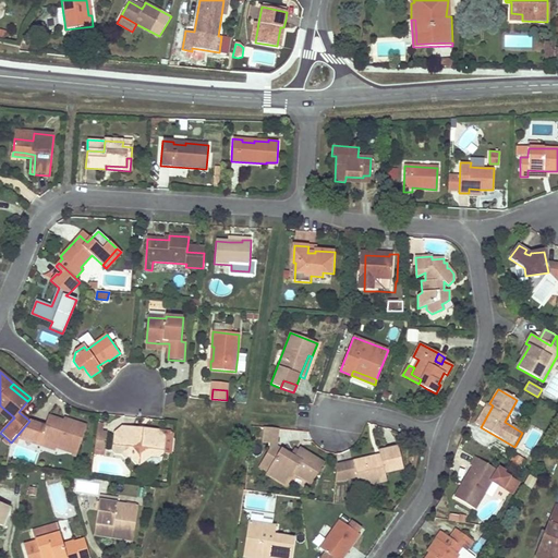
[(487,402),(475,424),(481,427),(493,405),(489,403),(487,402)]
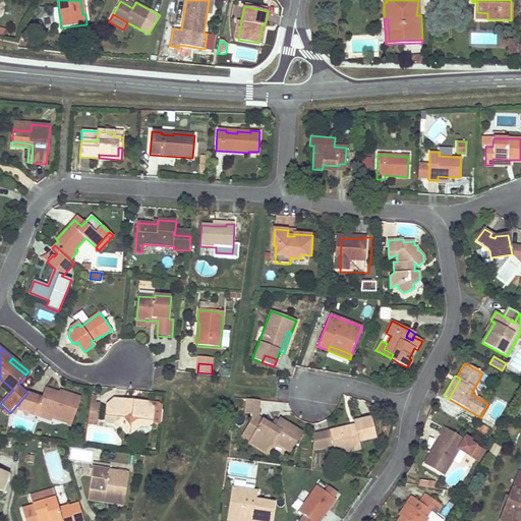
[(0,385),(9,394),(13,390),(0,379),(0,385)]
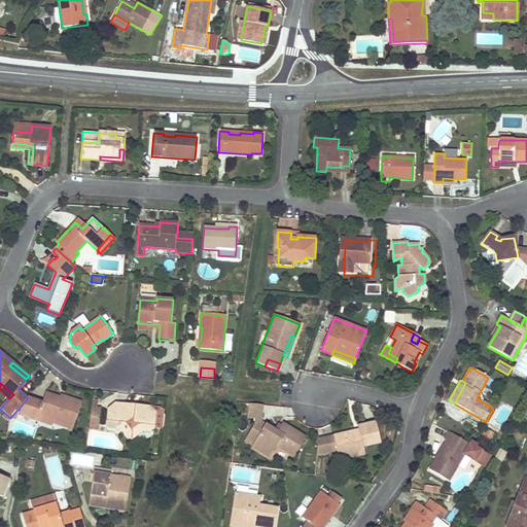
[(28,397),(18,410),(16,411),(37,418),(38,415),(73,427),(81,402),(65,396),(65,399),(45,392),(42,402),(28,397)]
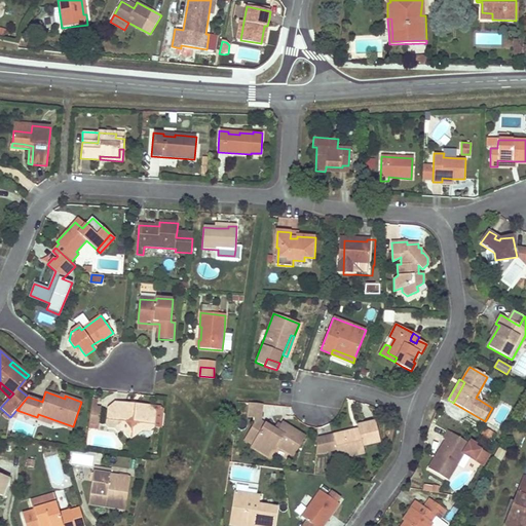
[(108,408),(106,424),(109,427),(116,427),(117,430),(124,430),(130,439),(144,440),(150,435),(150,431),(153,427),(155,412),(148,411),(148,406),(132,404),(129,407),(125,407),(126,404),(115,403),(108,408)]
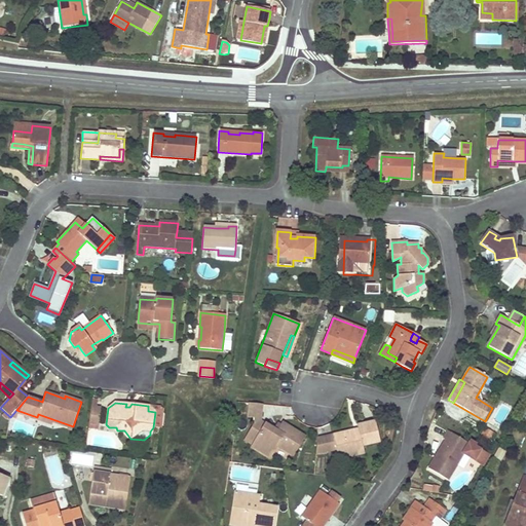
[(249,416),(258,417),(257,419),(260,421),(262,404),(249,403),(249,416)]
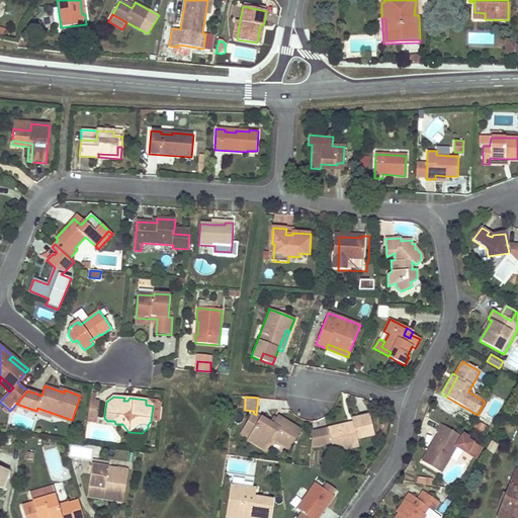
[(99,403),(90,402),(88,416),(97,418),(99,403)]
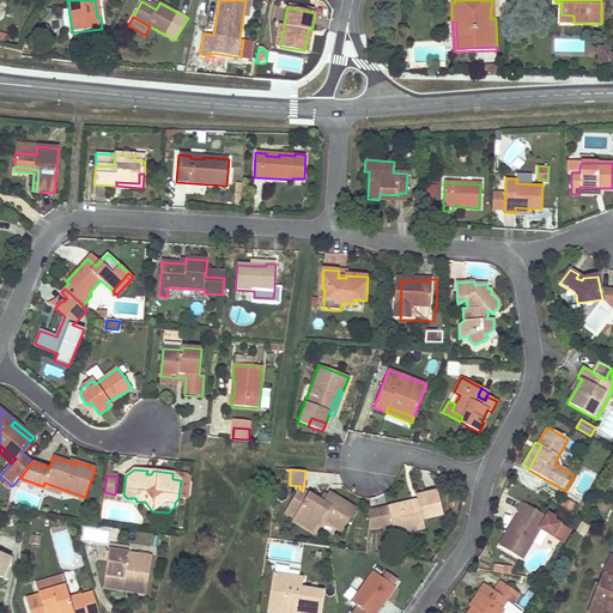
[(287,509),(292,511),(296,514),(293,520),(314,533),(321,521),(339,532),(354,509),(329,493),(323,503),(303,491),(299,489),(287,509)]
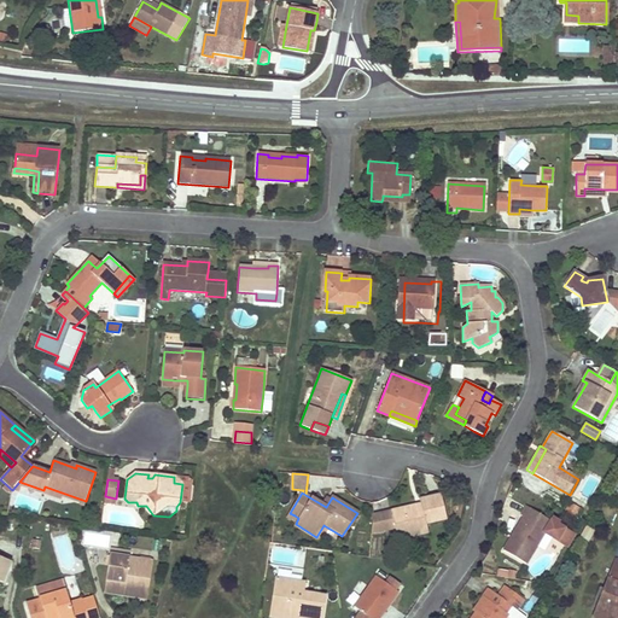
[(391,516),(394,524),(395,532),(415,528),(417,535),(427,532),(425,524),(447,519),(441,495),(419,500),(420,505),(403,509),(404,513),(391,516)]
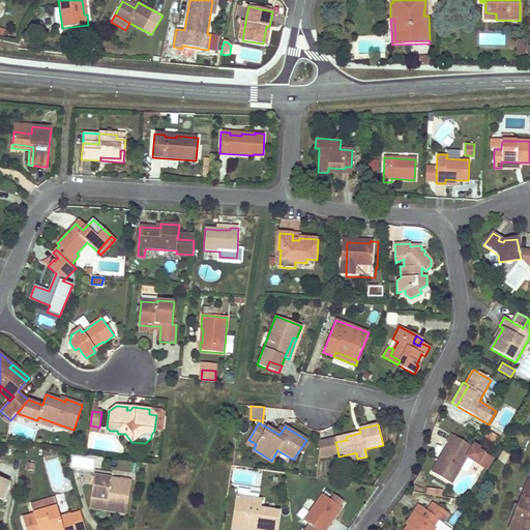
[(498,437),(490,432),(486,438),(494,442),(498,437)]
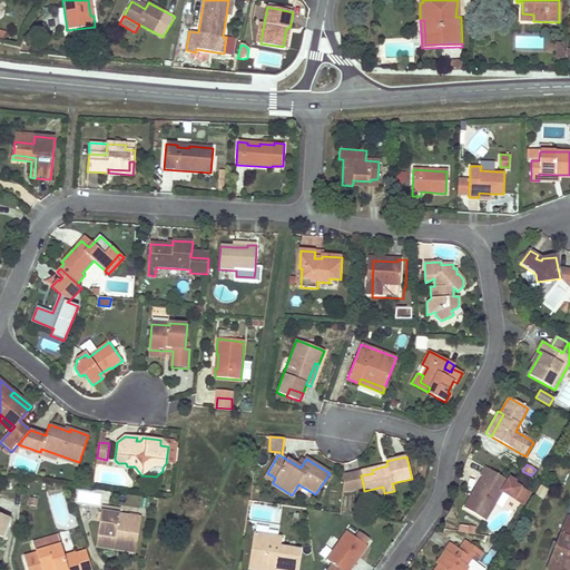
[(508,481),(484,467),(479,475),(482,478),(463,508),(485,520),(502,491),(522,502),(528,493),(513,484),(514,482),(509,479),(508,481)]
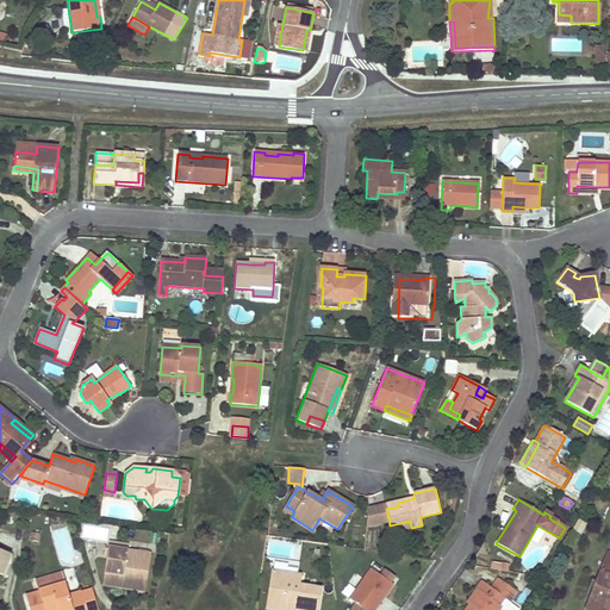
[(291,509),(286,506),(282,511),(292,517),(294,511),(291,509)]
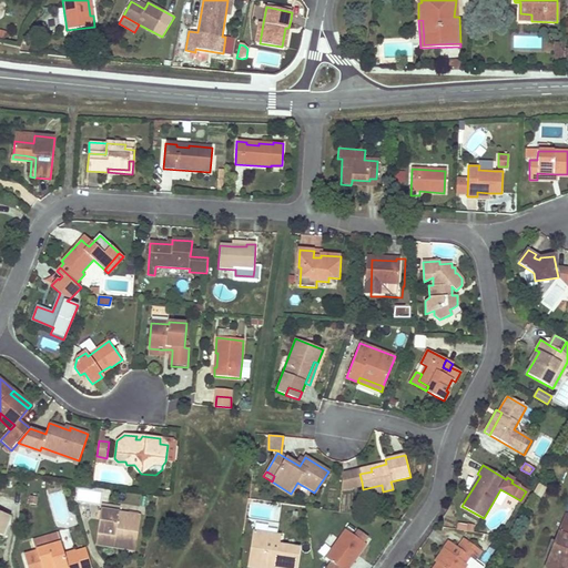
[(545,487),(538,484),(534,493),(540,496),(545,487)]
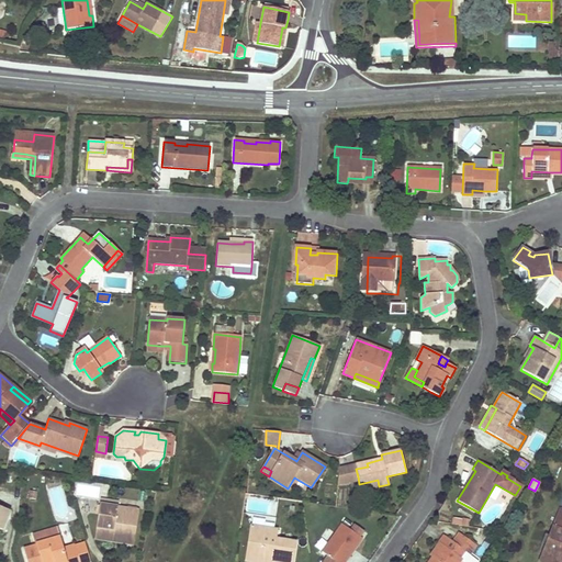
[(378,480),(359,484),(361,491),(379,486),(378,480)]
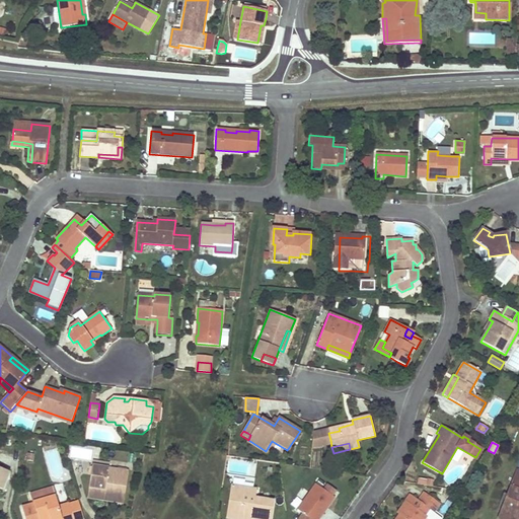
[(109,462),(93,460),(92,466),(109,468),(109,462)]
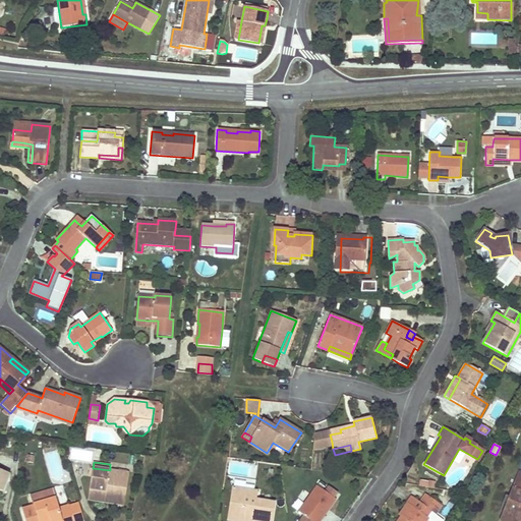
[(99,490),(97,501),(107,503),(108,500),(125,502),(129,473),(110,470),(93,468),(90,488),(99,490)]
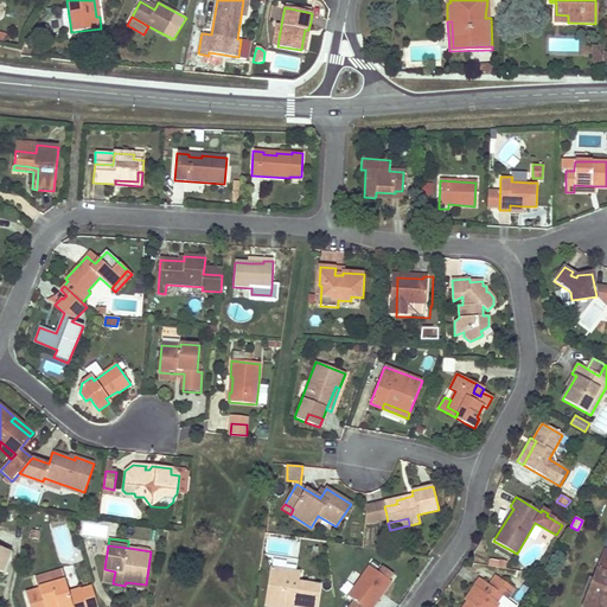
[(0,572),(1,573),(10,553),(0,548),(0,572)]
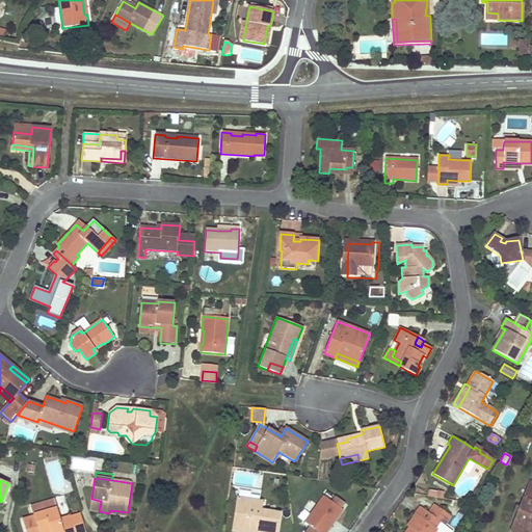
[(514,531),(531,531),(531,480),(531,481),(510,530),(514,531)]
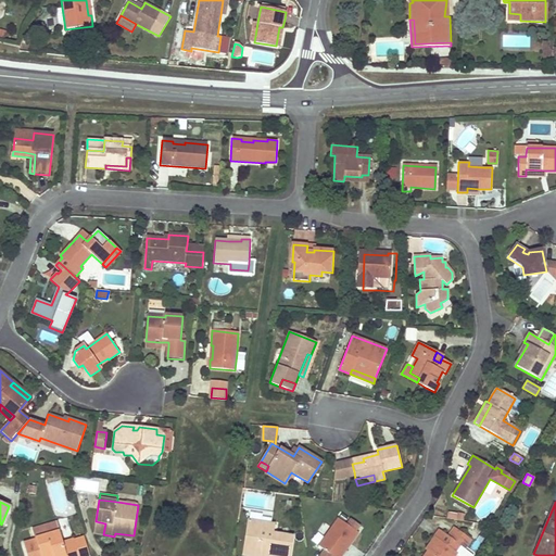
[(340,555),(343,553),(342,552),(341,552),(348,543),(350,544),(357,532),(338,518),(318,545),(332,555),(340,555)]
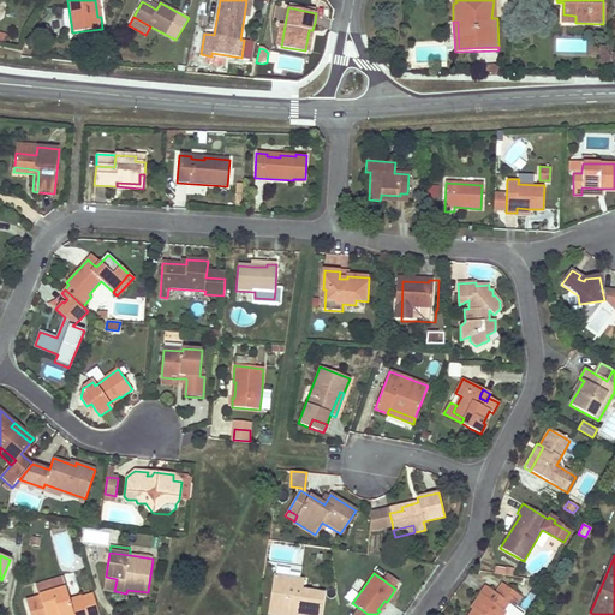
[(72,614),(73,614),(72,614),(85,614),(79,596),(69,599),(65,587),(61,577),(35,585),(39,596),(45,614),(72,614)]
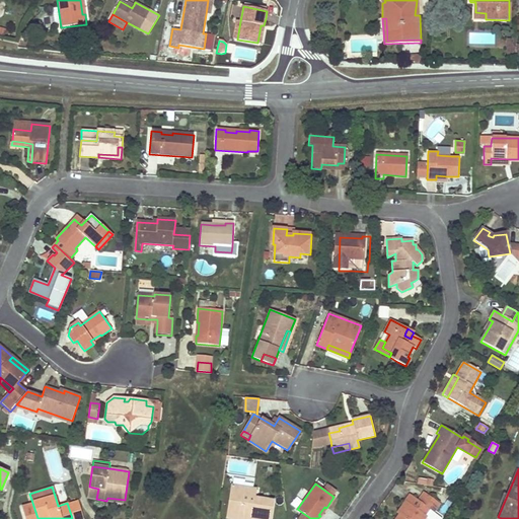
[(89,487),(88,498),(96,499),(98,489),(89,487)]
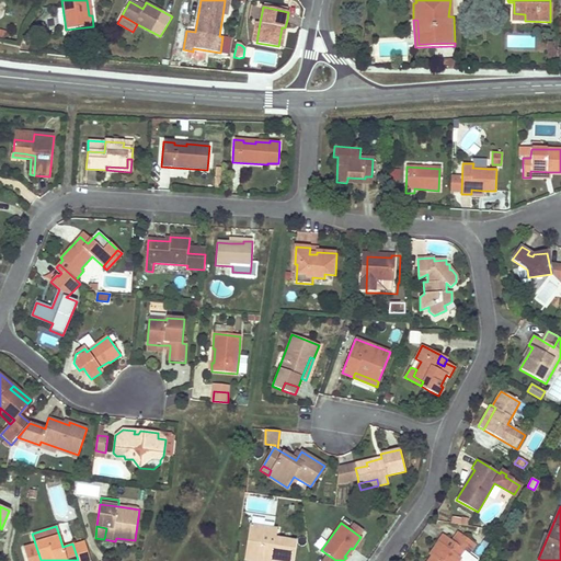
[(277,530),(251,526),(248,545),(254,546),(252,560),(255,560),(266,560),(267,558),(273,559),(273,560),(292,560),(296,541),(276,538),(277,530)]
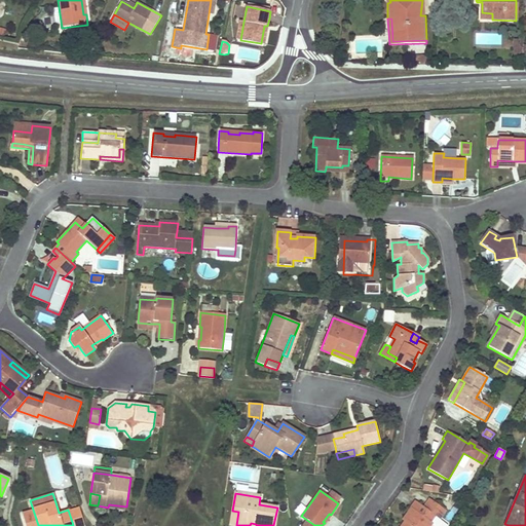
[(415,501),(413,504),(410,508),(412,510),(404,521),(401,525),(429,525),(431,523),(437,516),(440,518),(446,511),(429,499),(424,506),(415,501)]
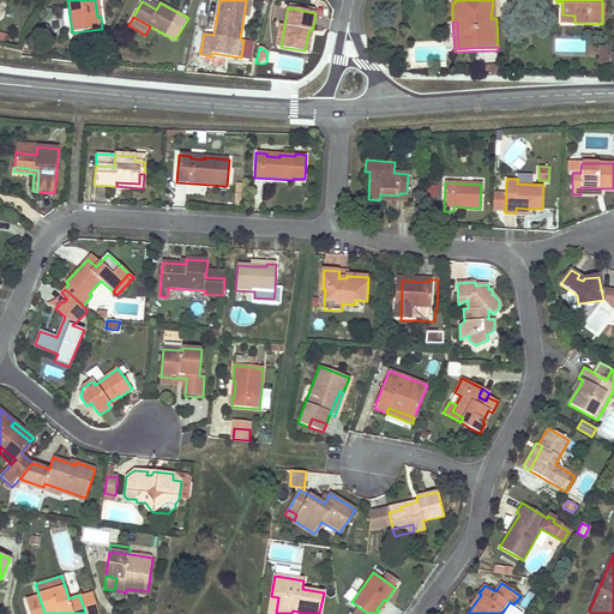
[(469,607),(471,608),(481,595),(479,593),(469,607)]
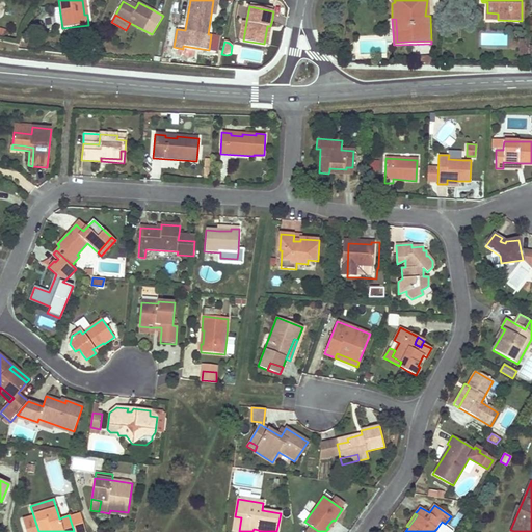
[(235,516),(233,530),(239,531),(241,517),(235,516)]
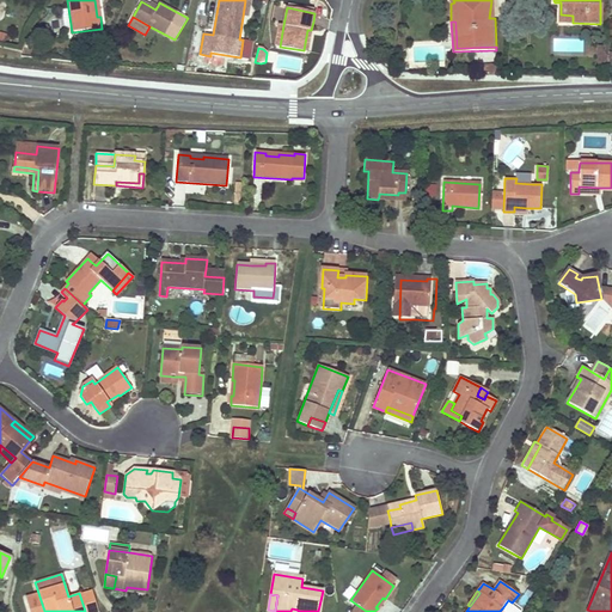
[(528,597),(524,594),(519,603),(524,606),(528,597)]
